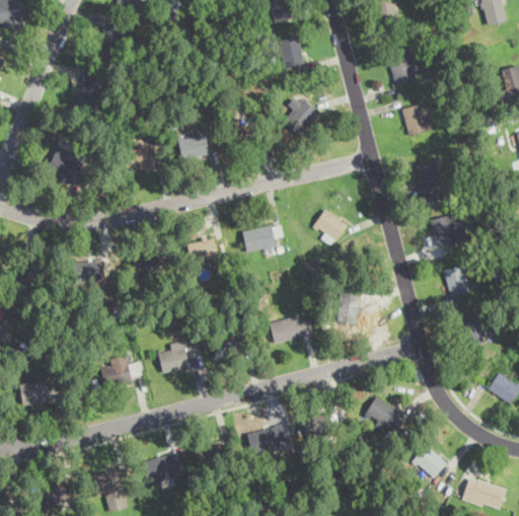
[(0,0),(0,24),(15,31),(26,6),(11,0),(0,0)]
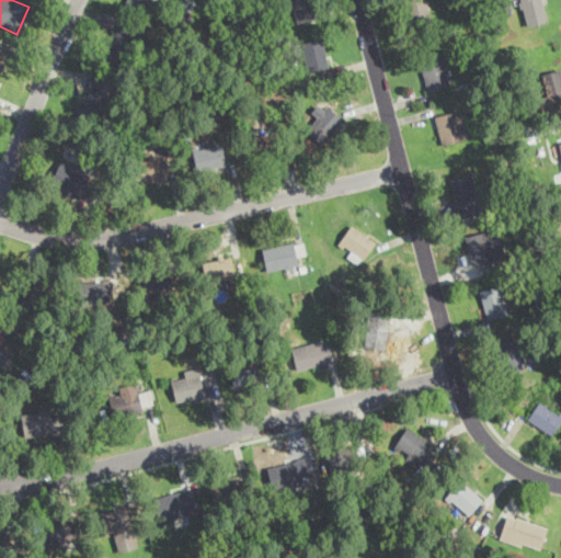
[(144,14),(149,0),(124,0),(123,6),(144,14)]
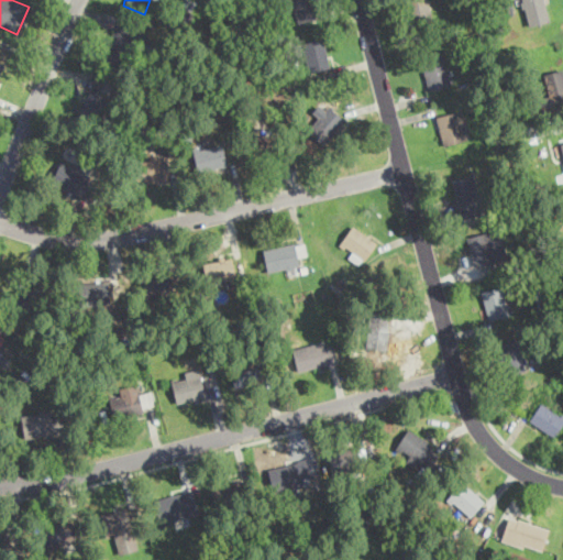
[(319,21),(313,0),(289,0),(297,26),(319,21)]
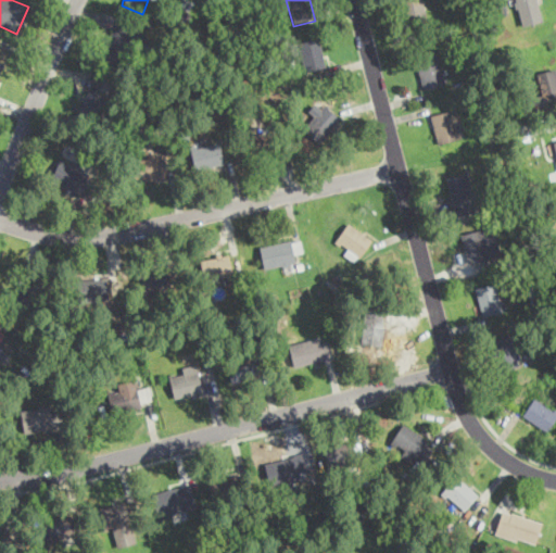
[(422,0),(414,0),(403,3),(409,28),(429,23),(422,0)]
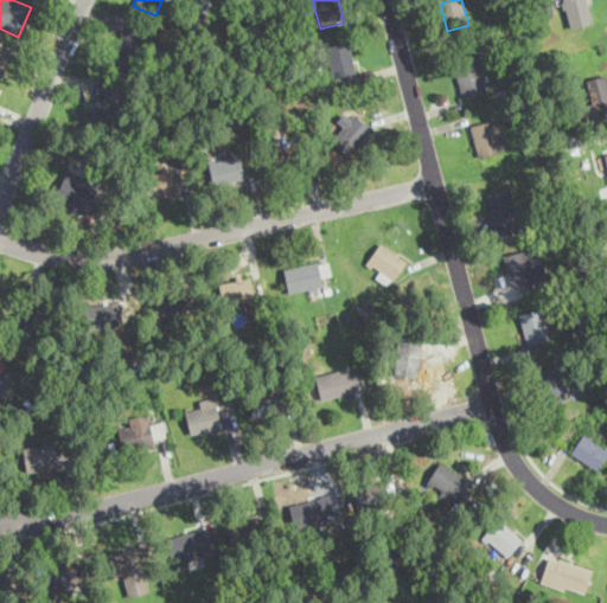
[(594,25),(587,0),(562,0),(570,31),(594,25)]
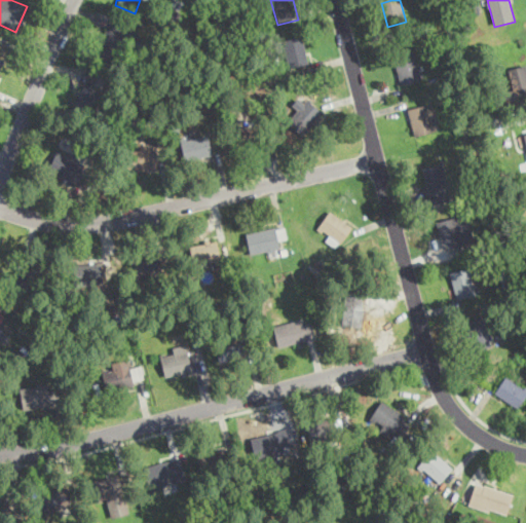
[(129,31),(112,23),(98,54),(115,63),(129,31)]
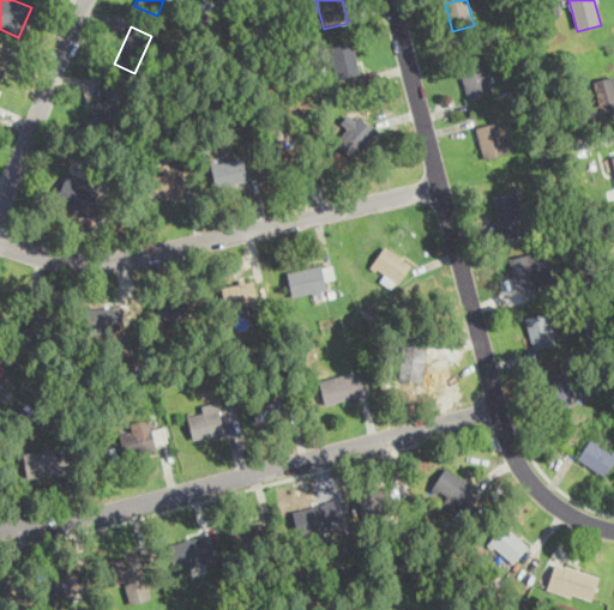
[(361,76),(351,42),(327,49),(337,82),(361,76)]
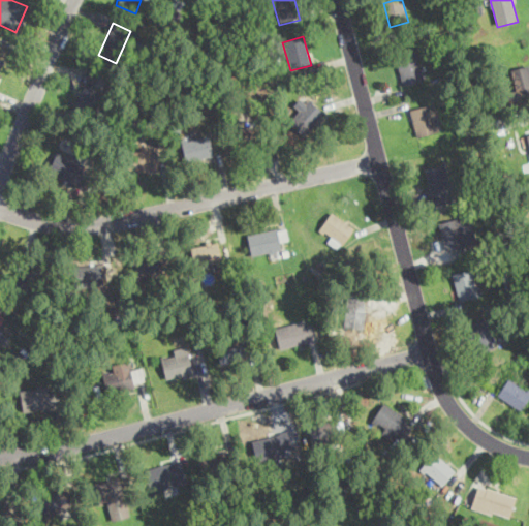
[(395,58),(403,87),(423,82),(422,76),(425,75),(423,68),(419,69),(415,52),(395,58)]
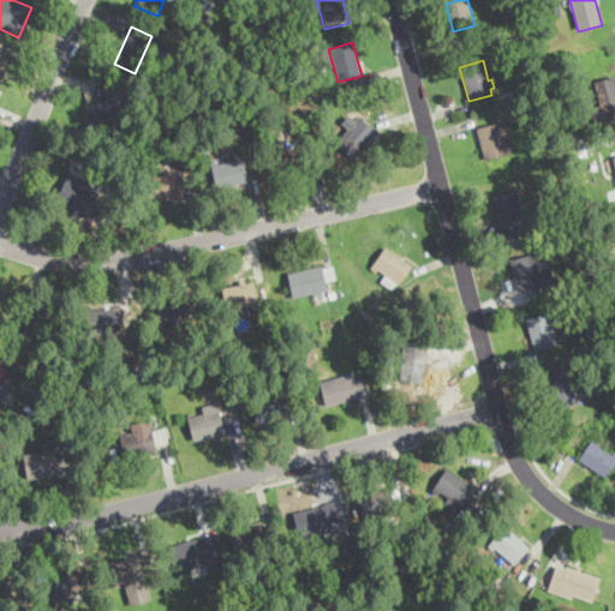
[(589,108),(591,121),(614,115),(614,78),(595,83),(599,107),(589,108)]
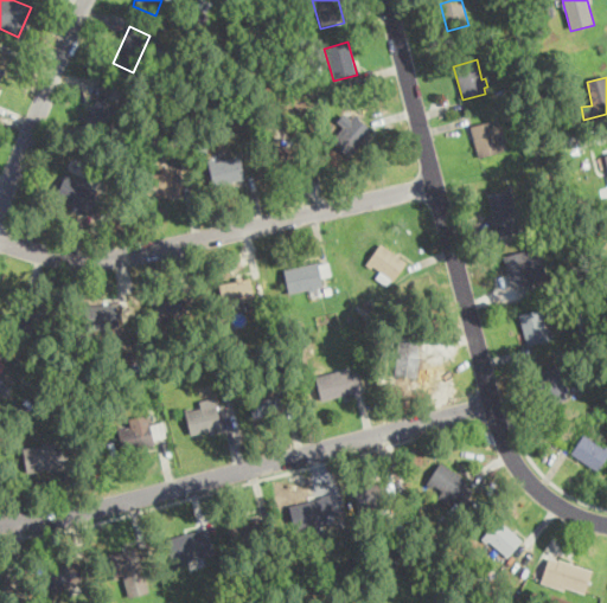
[(357,115),(333,139),(353,159),(377,135),(357,115)]
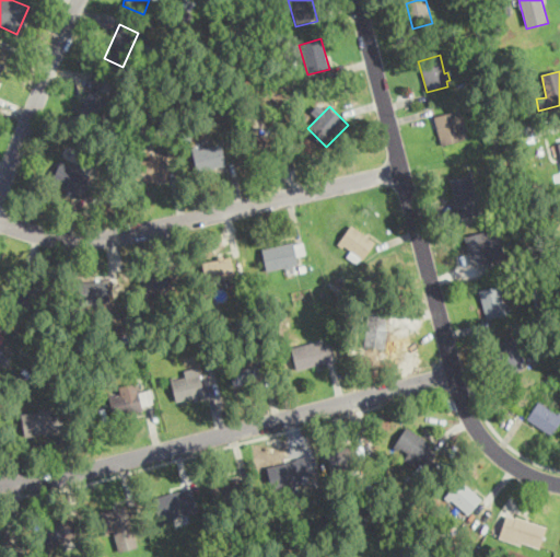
[(433,118),(441,147),(465,140),(463,135),(459,135),(457,127),(463,125),(459,114),(454,115),(454,113),(433,118)]
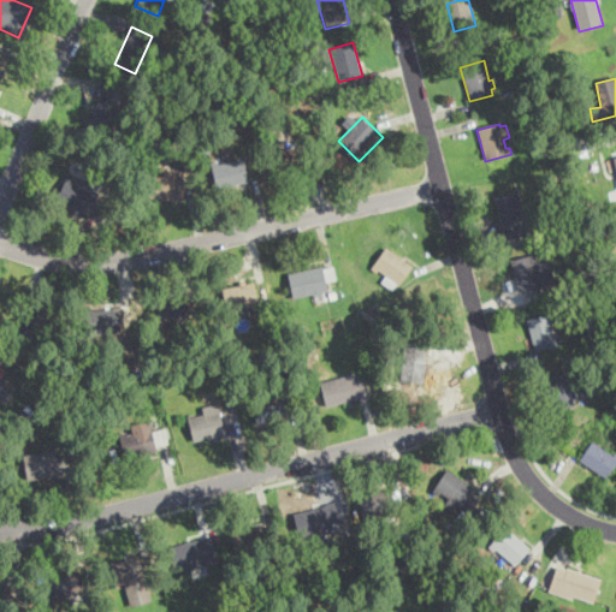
[(272,149),(278,176),(312,168),(306,142),(272,149)]
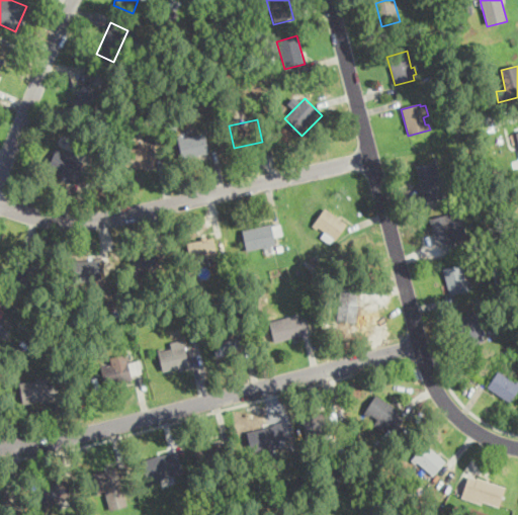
[(178,140),(182,160),(209,155),(205,135),(178,140)]
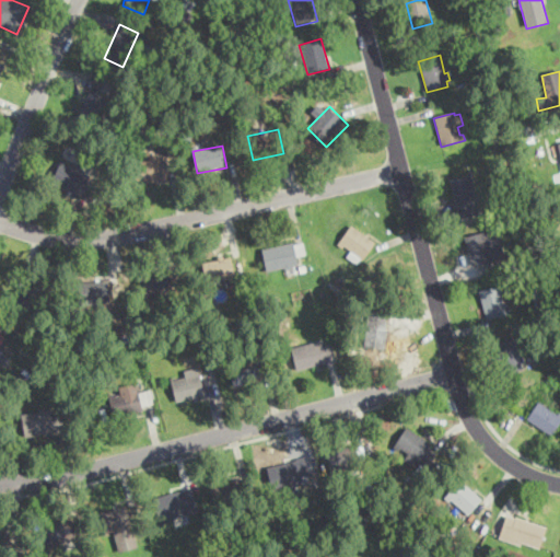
[(168,178),(163,157),(129,165),(135,187),(168,178)]
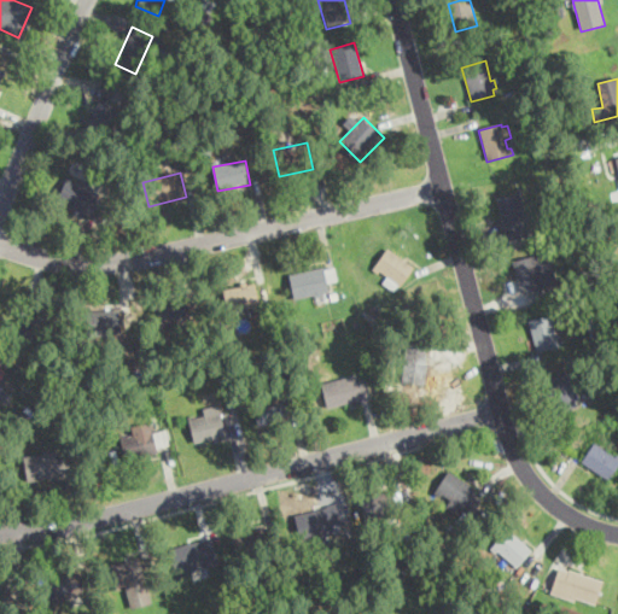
[(56,203),(95,220),(105,197),(66,180),(56,203)]
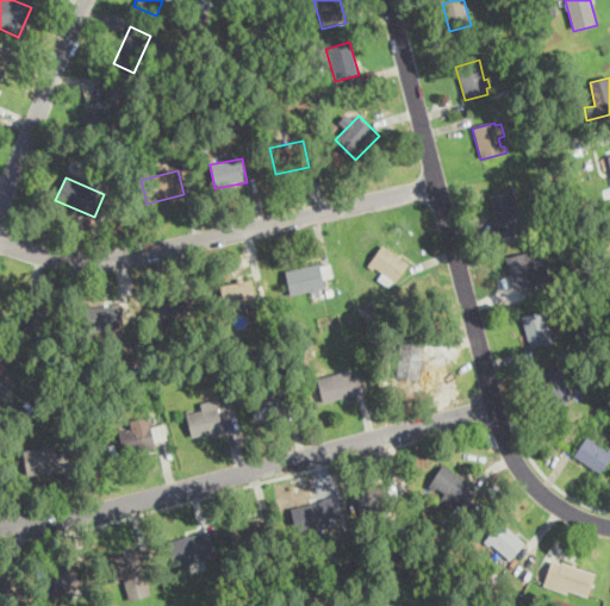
[(490,197),(502,239),(522,233),(520,225),(522,224),(512,191),(490,197)]
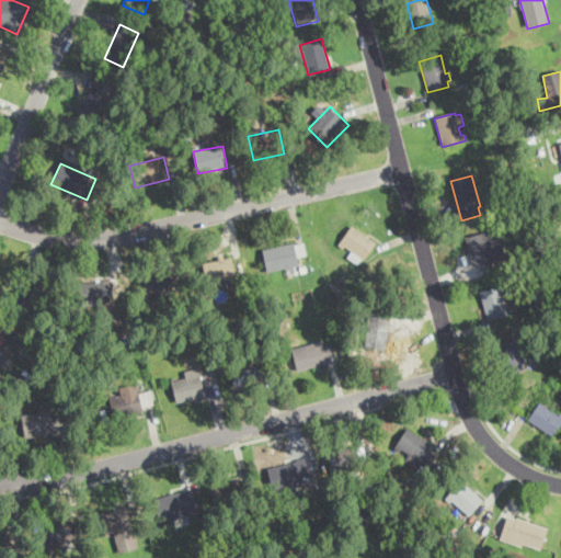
[(336,247),(342,251),(344,248),(363,262),(376,245),(351,227),(336,247)]
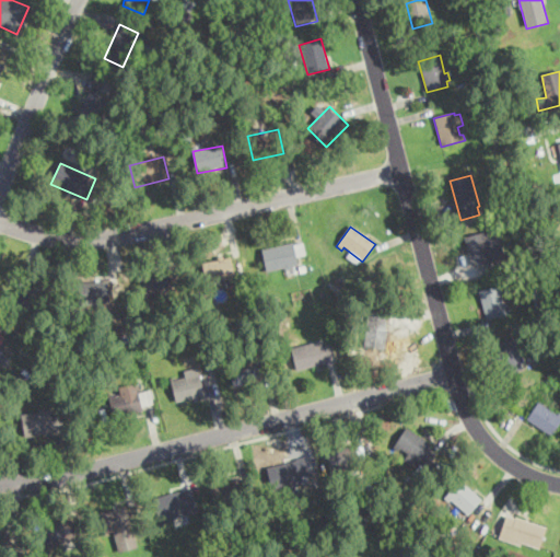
[(465,236),(473,266),(493,260),(486,231),(465,236)]
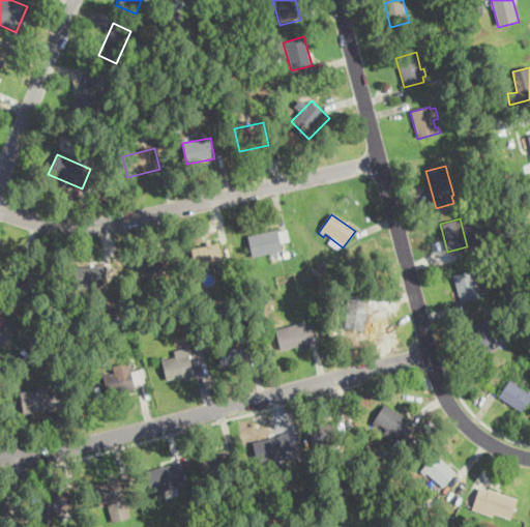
[(247,237),(253,259),(284,252),(282,243),(289,242),(286,228),(247,237)]
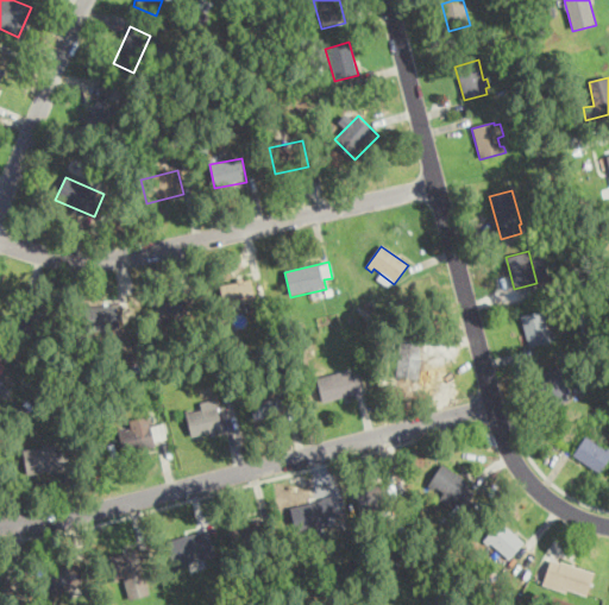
[(255,306),(251,279),(220,285),(225,310),(255,306)]
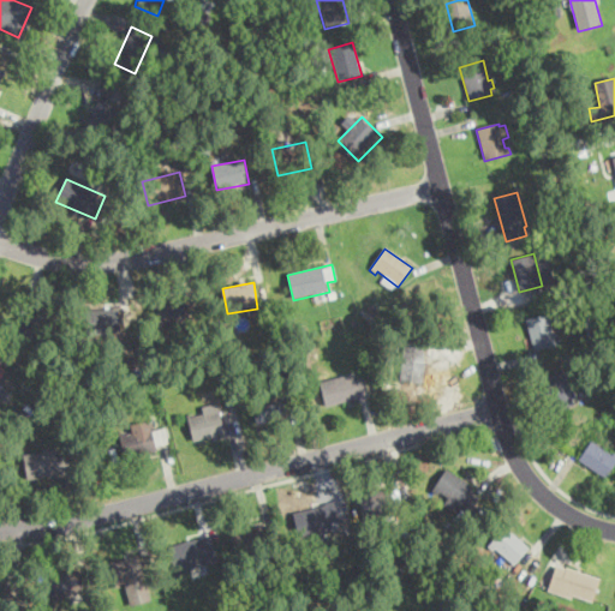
[(157,331),(195,323),(190,298),(153,306),(157,331)]
